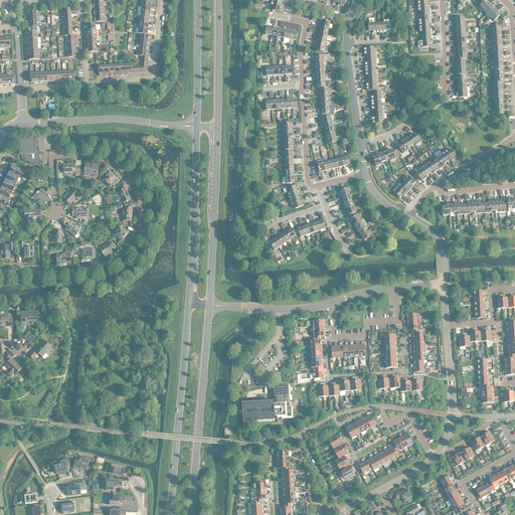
[(485,0),(481,5),(484,9),(491,3),(489,1),(488,0),(485,0)]
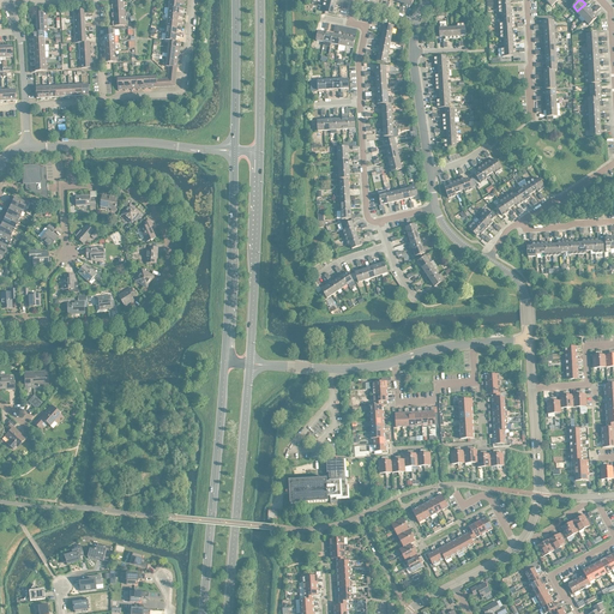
[(577,11),(582,14),(589,7),(587,5),(585,4),(577,11)]
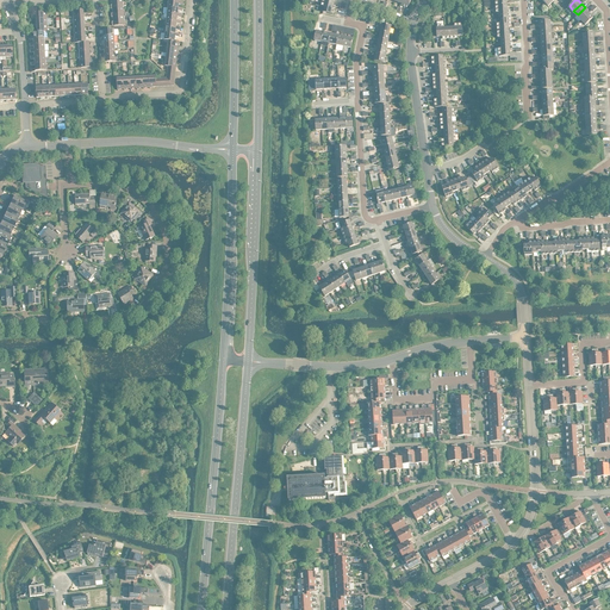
[(578,14),(582,19),(590,12),(587,11),(589,10),(585,7),(578,14)]
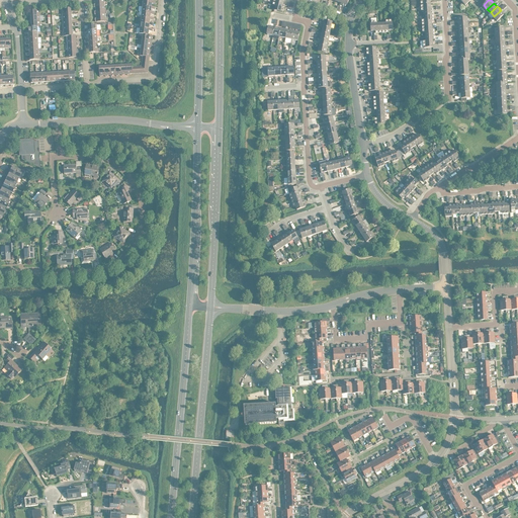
[(501,10),(494,16),(498,20),(505,14),(502,11),(502,12),(501,10)]
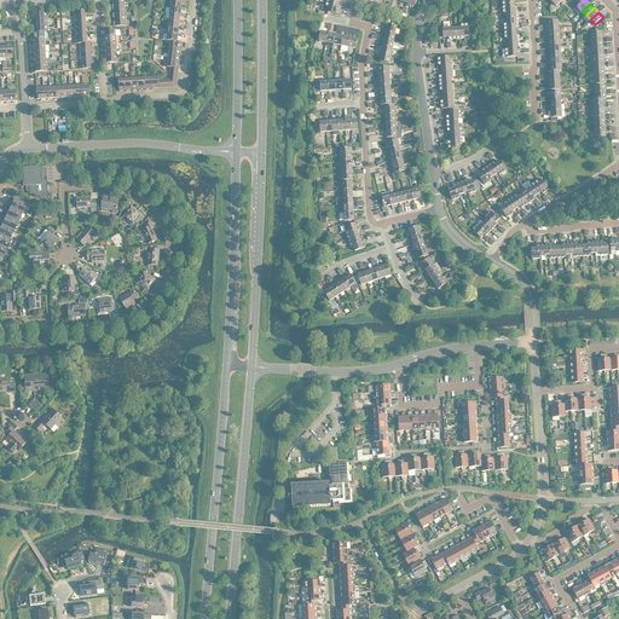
[(335,46),(335,42),(337,33),(330,32),(328,41),(328,45),(335,46)]
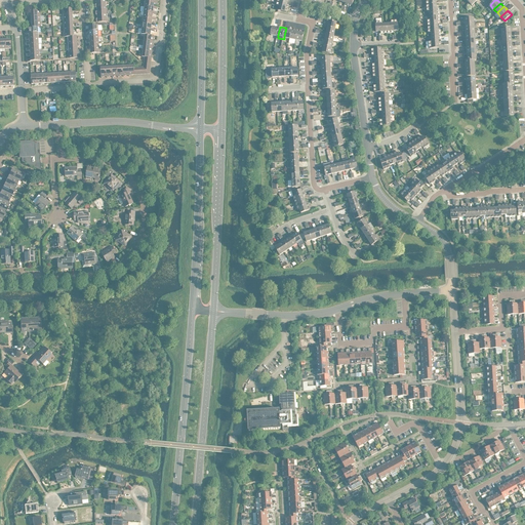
[(146,55),(146,59),(152,61),(153,56),(154,56),(154,54),(153,54),(154,51),(144,50),(144,55),(146,55)]
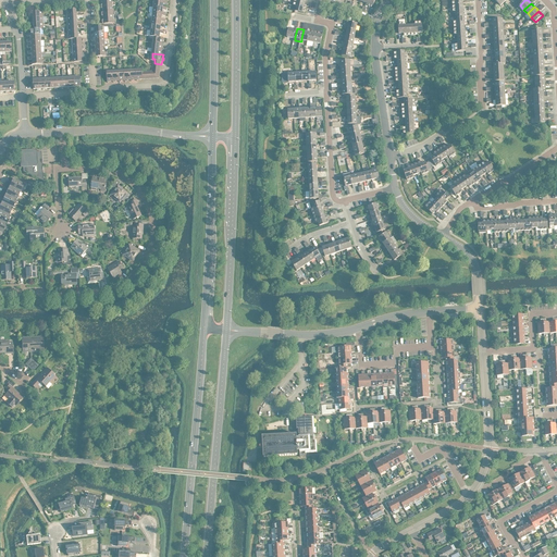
[(144,67),(137,69),(138,78),(138,79),(140,79),(140,78),(148,77),(147,70),(144,71),(144,67)]
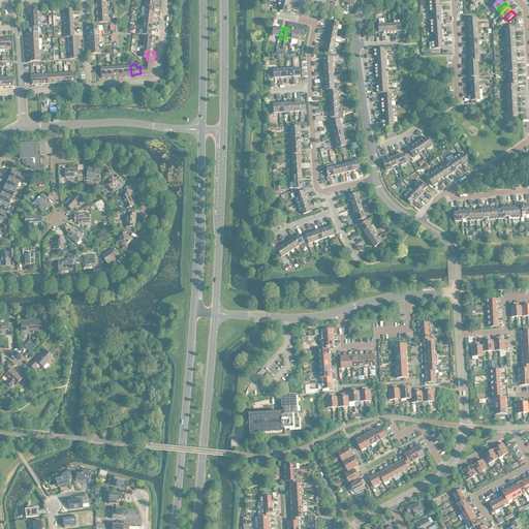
[(418,141),(424,149),(427,147),(425,144),(427,142),(425,138),(424,136),(418,141)]
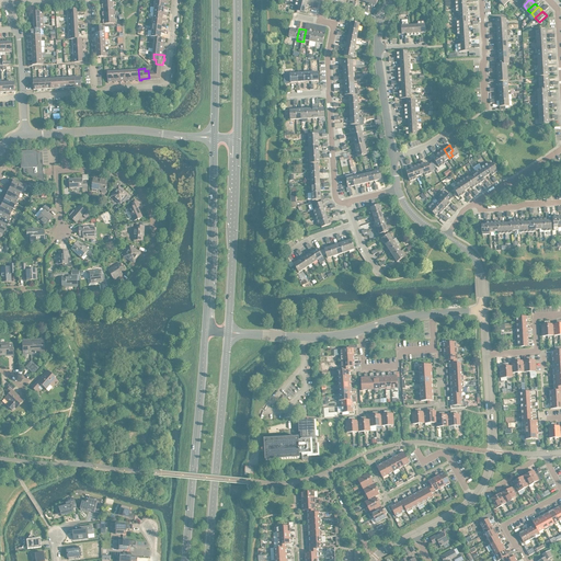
[(455,145),(450,147),(453,150),(450,152),(453,156),(454,157),(460,153),(455,145)]
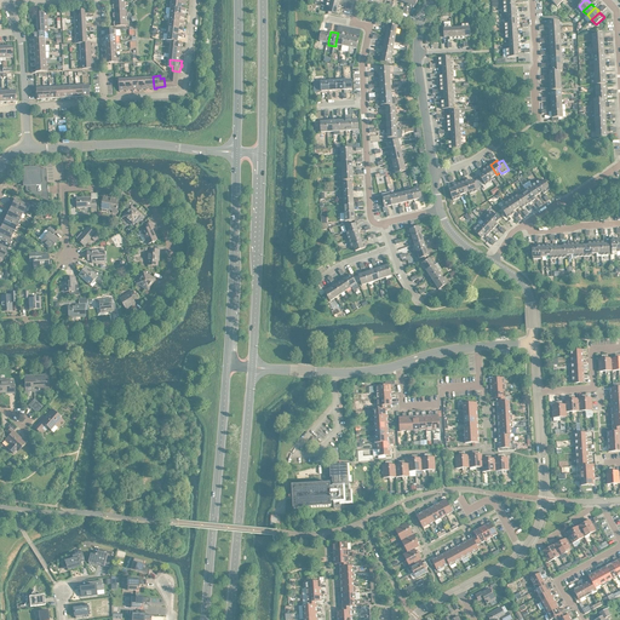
[(26,166),(24,168),(26,184),(27,184),(28,189),(45,197),(45,196),(50,195),(47,167),(42,167),(41,165),(26,166)]
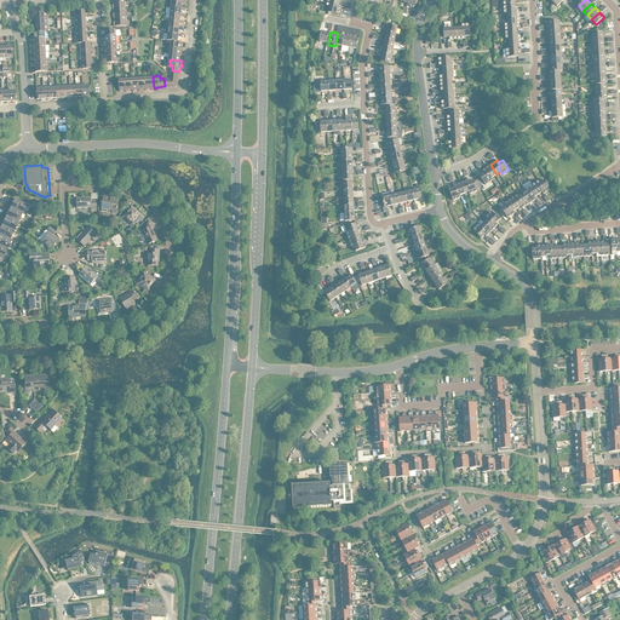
[(493,177),(497,174),(491,165),(483,170),(484,172),(484,171),(487,174),(491,173),(493,177)]
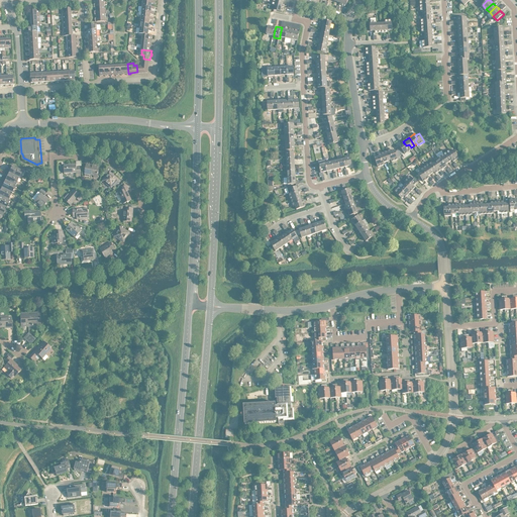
[(412,149),(411,147),(409,144),(406,145),(404,142),(404,143),(401,145),(406,152),(412,149)]
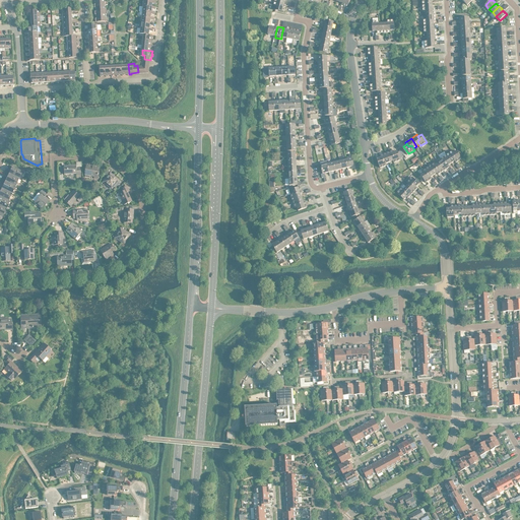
[(394,150),(387,152),(391,161),(394,159),(393,156),(395,155),(394,151),(394,150)]
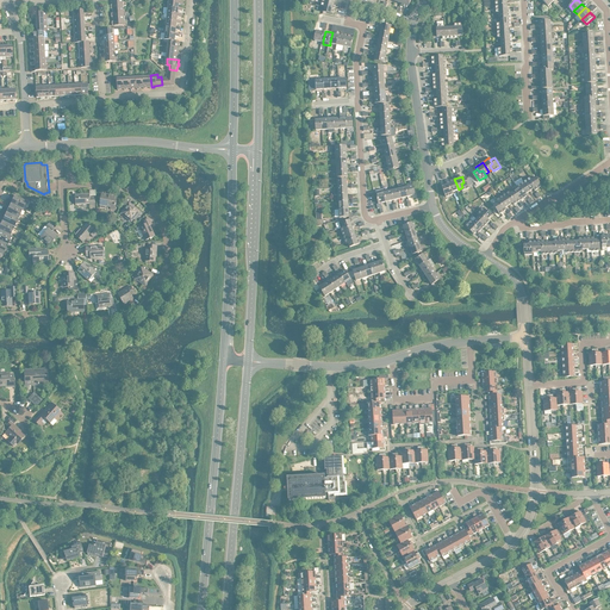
[(467,176),(462,178),(464,182),(461,184),(462,187),(464,190),(471,187),(467,178),(467,176)]
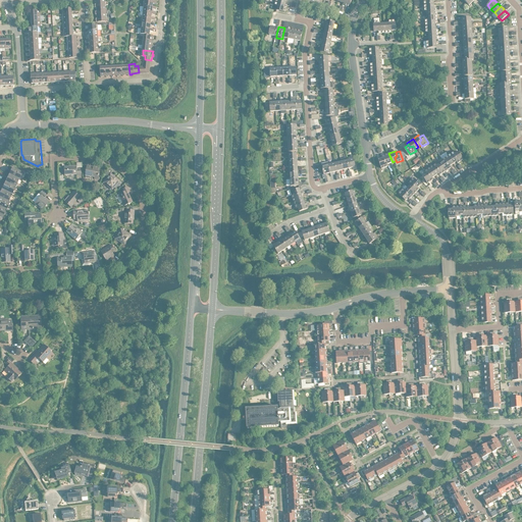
[(449,155),(455,163),(458,160),(456,157),(458,156),(456,153),(455,151),(449,155)]
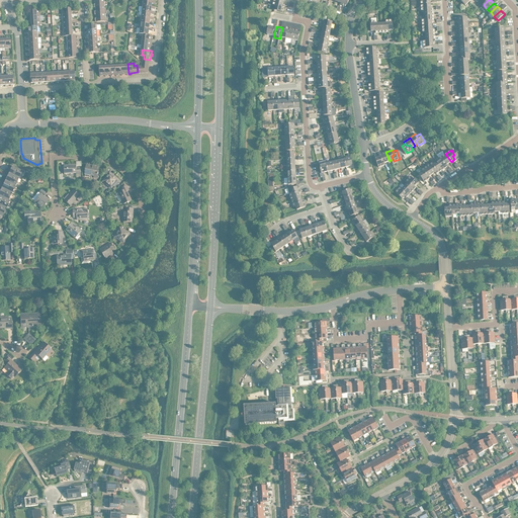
[(455,150),(452,152),(454,155),(452,156),(454,159),(455,161),(461,157),(455,150)]
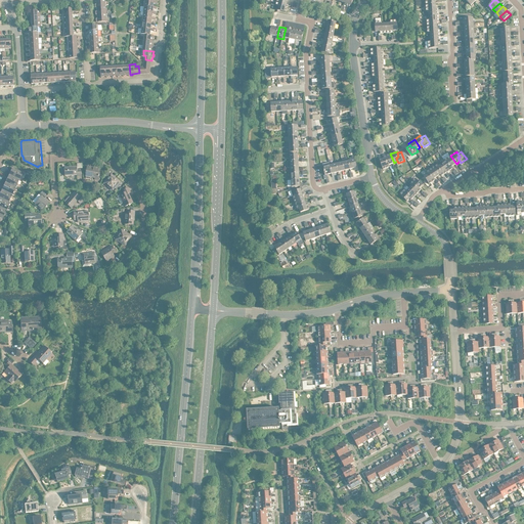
[(394,163),(390,154),(384,156),(385,158),(386,162),(389,161),(390,164),(394,163)]
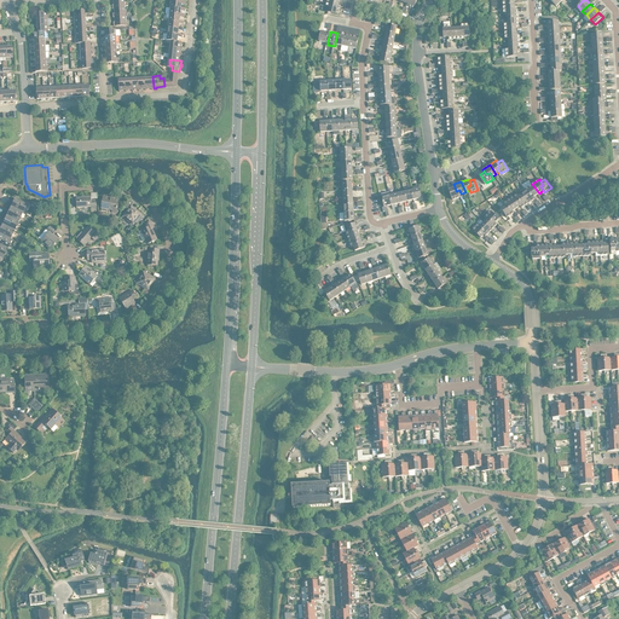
[(526,189),(527,190),(530,194),(532,192),(534,196),(539,194),(532,184),(526,189)]
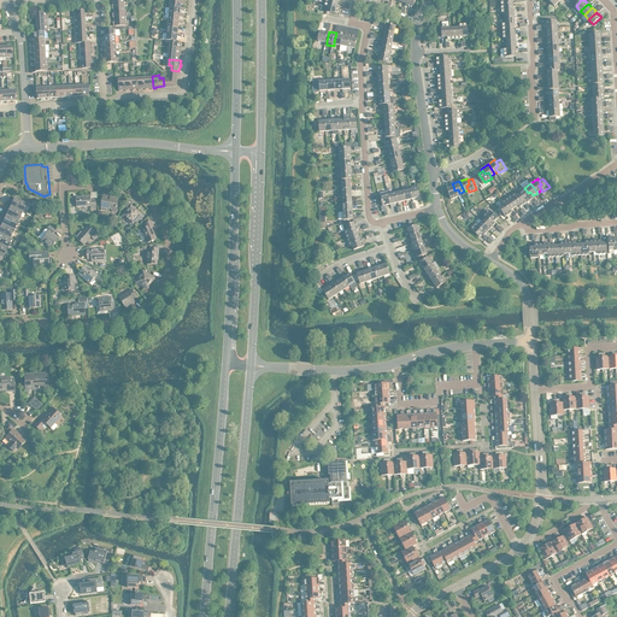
[(413,187),(411,188),(413,198),(421,195),(418,187),(418,186),(413,187)]
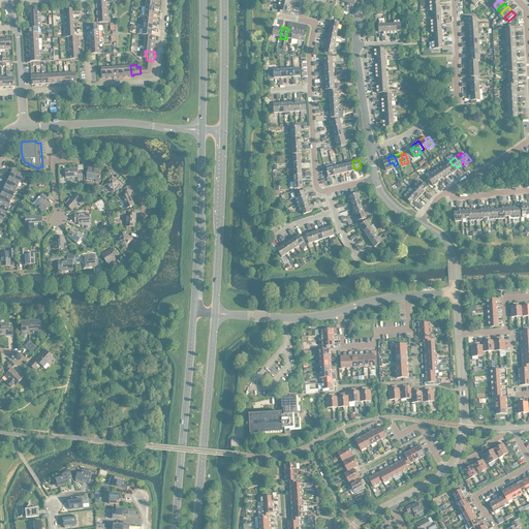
[(389,159),(384,161),(387,169),(395,167),(394,165),(393,162),(390,163),(389,159)]
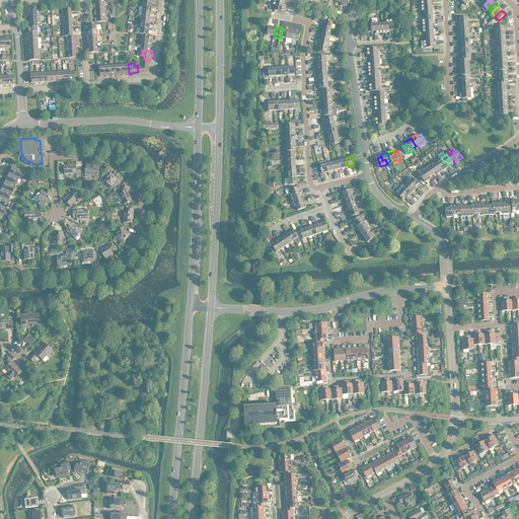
[(442,159),(439,161),(444,169),(449,165),(448,164),(446,161),(444,162),(442,159)]
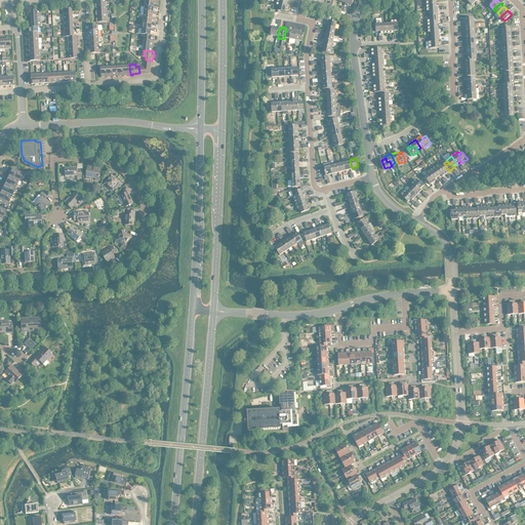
[(449,171),(444,163),(441,165),(440,166),(442,169),(440,170),(442,173),(443,175),(449,171)]
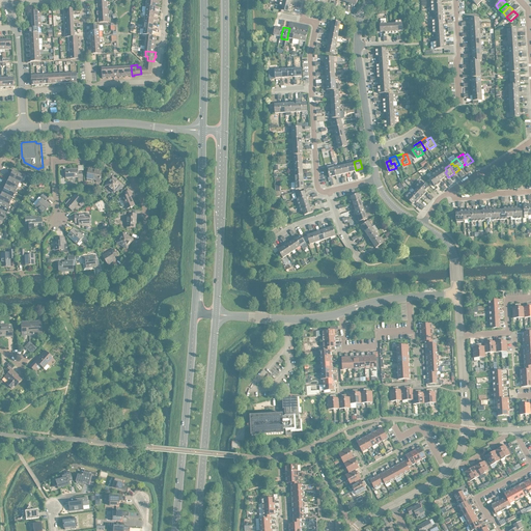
[(337,174),(335,166),(335,167),(334,166),(331,167),(329,168),(331,176),(337,174)]
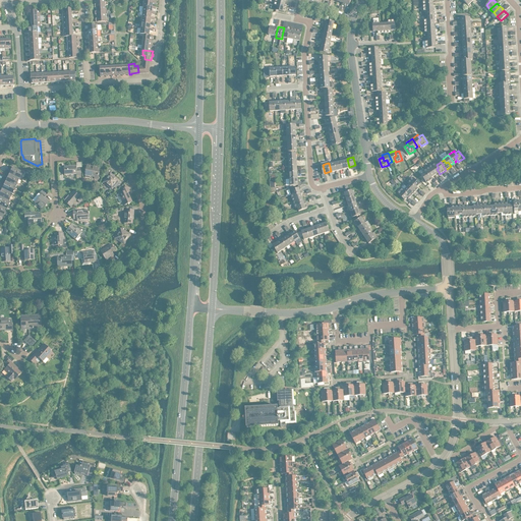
[(436,163),(430,166),(436,174),(439,172),(437,169),(439,168),(437,165),(438,164),(436,163)]
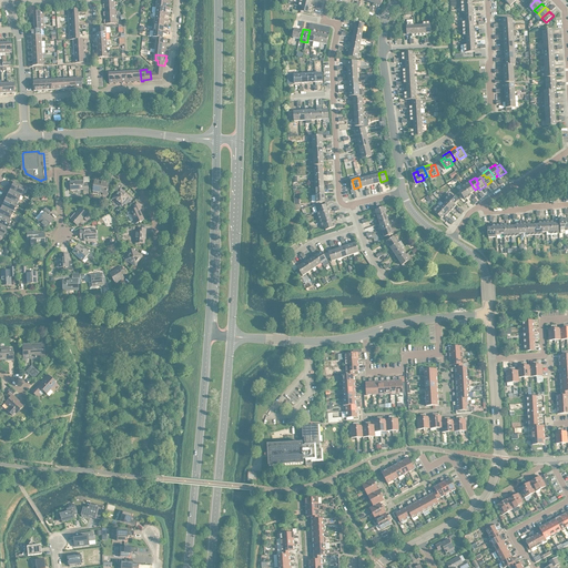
[(72,189),(85,189),(85,190),(90,190),(89,183),(84,183),(84,180),(71,180),(72,189)]
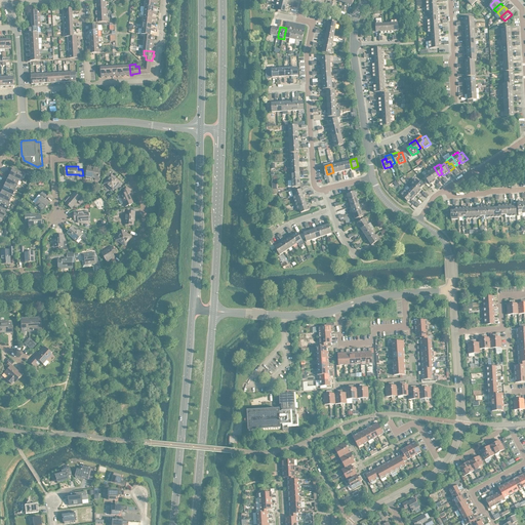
[(87,174),(87,177),(92,178),(92,175),(96,176),(96,178),(101,178),(103,168),(89,166),(87,174)]
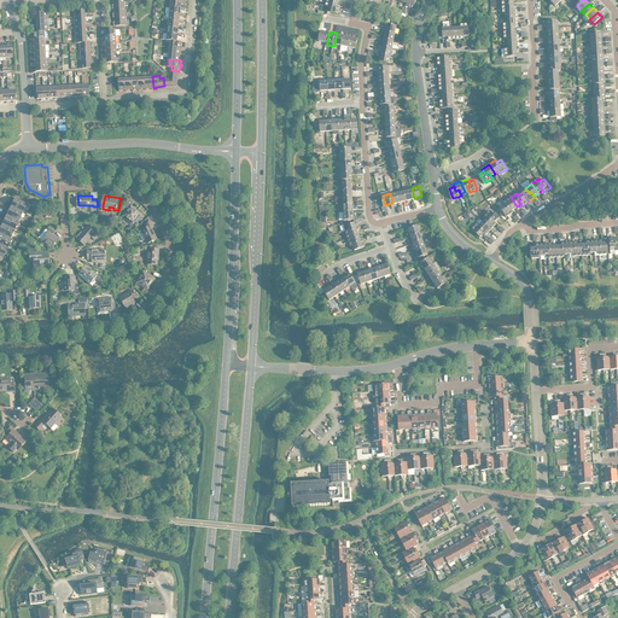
[(7,203),(12,205),(24,211),(27,205),(25,205),(27,202),(16,197),(13,202),(10,199),(7,203)]
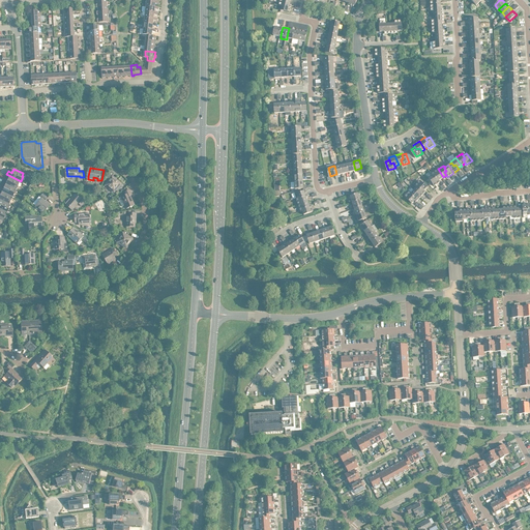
[(443,177),(438,169),(432,173),(433,175),(434,175),(436,178),(438,176),(440,179),(443,177)]
